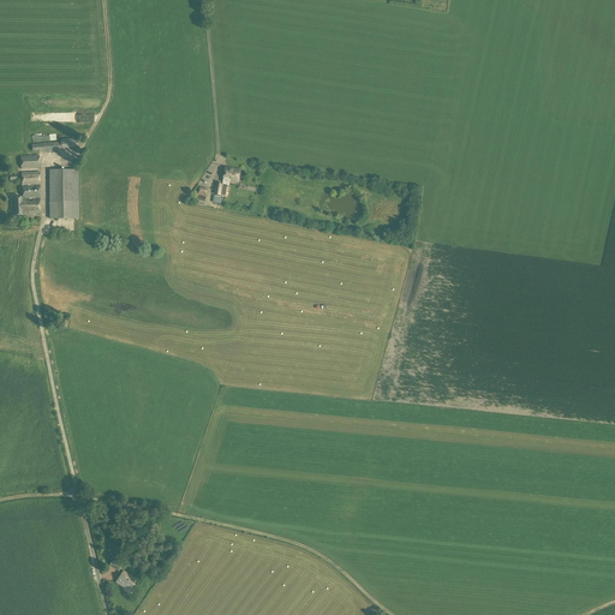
[(33,151),(78,148),(77,138),(60,139),(60,143),(31,145),(33,151)]
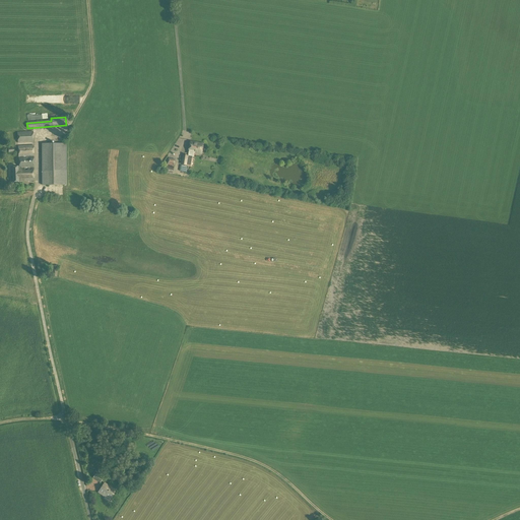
[(18,143),(34,142),(33,131),(17,132),(18,143)]
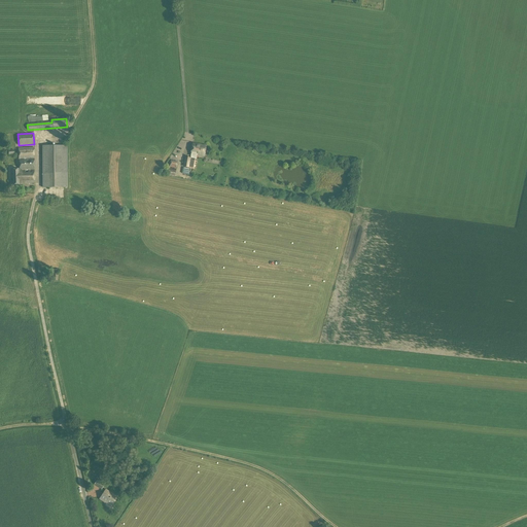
[(207,145),(192,143),(190,154),(197,155),(205,156),(207,145)]
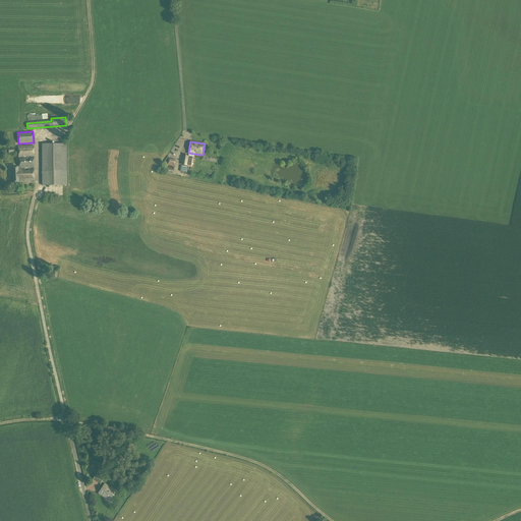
[(42,185),(67,185),(66,143),(42,145),(42,185)]
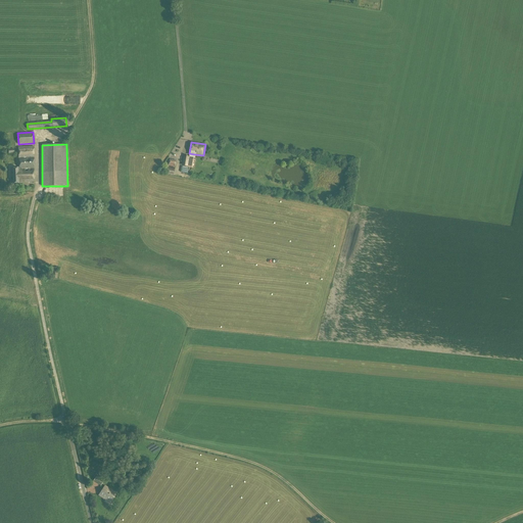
[(12,183),(18,183),(18,182),(34,182),(33,146),(18,147),(18,168),(12,168),(12,183)]
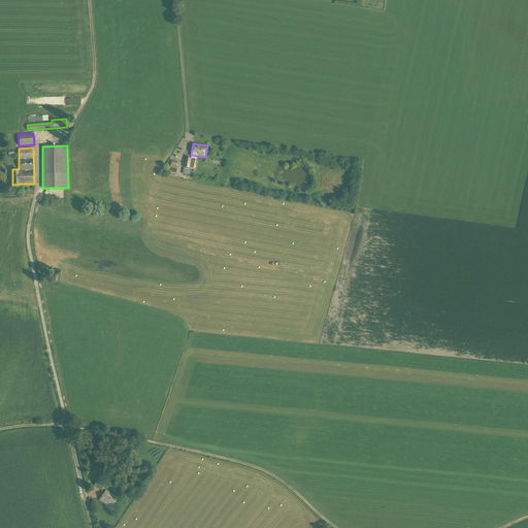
[(195,169),(196,161),(192,160),(193,159),(186,158),(184,167),(195,169)]
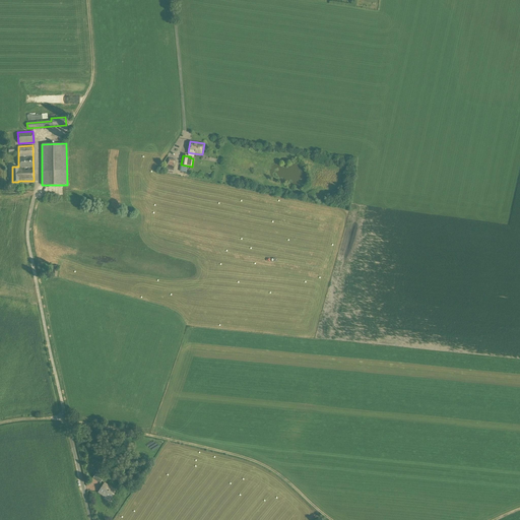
[(173,175),(174,167),(167,166),(166,173),(173,175)]
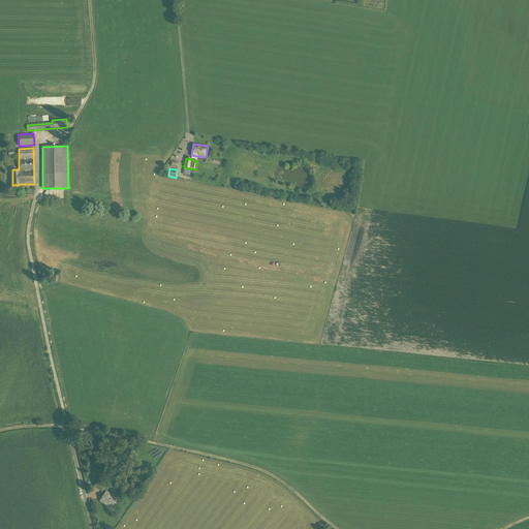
[(59,271),(51,270),(50,276),(53,277),(52,280),(58,281),(58,277),(59,271)]
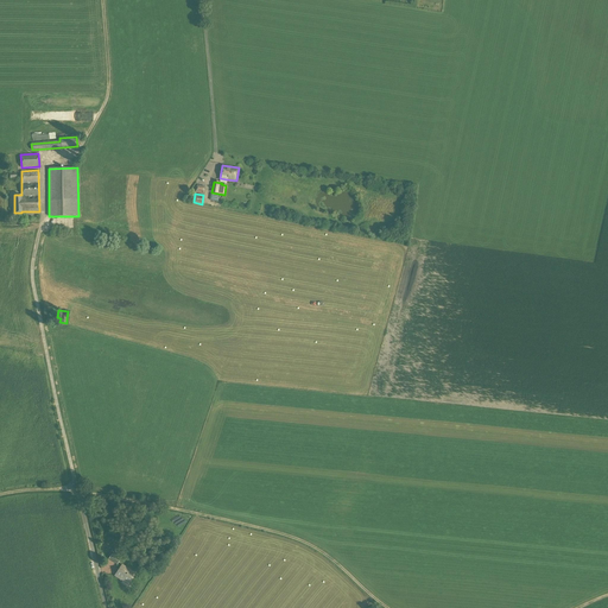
[(116,564),(121,557),(114,552),(109,558),(116,564)]
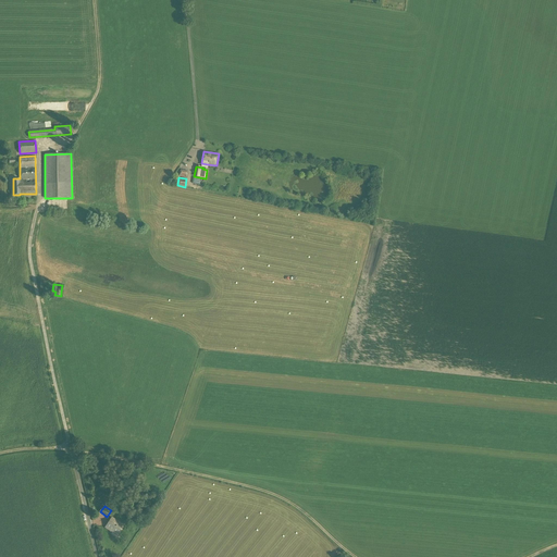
[(118,535),(124,525),(112,518),(106,528),(118,535)]
